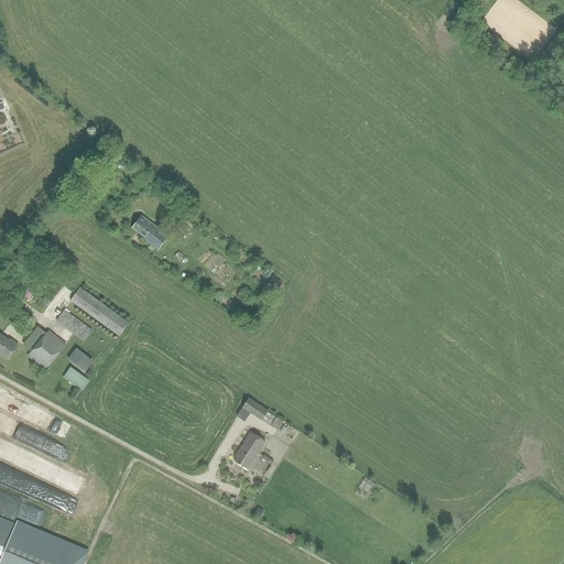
[(87,184),(93,188),(100,180),(95,175),(87,184)]
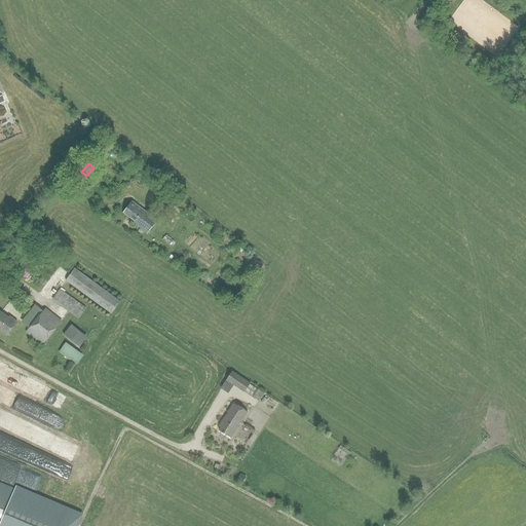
[(182,215),(188,205),(174,195),(167,204),(182,215)]
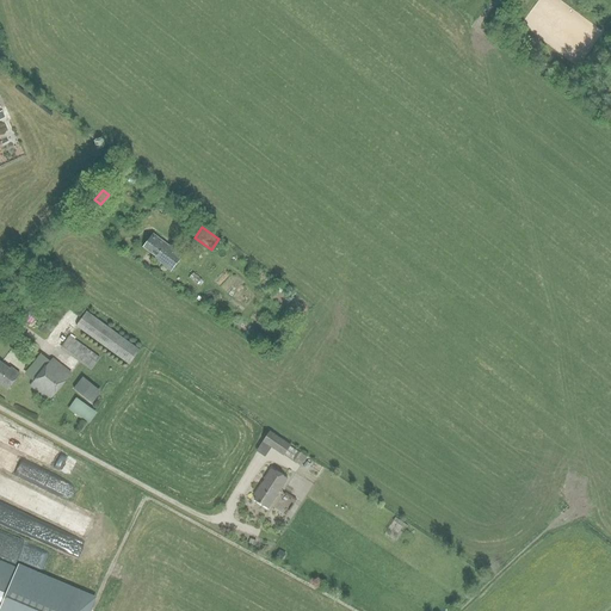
[(154,259),(160,264),(160,263),(164,265),(164,266),(171,272),(183,257),(154,234),(143,247),(156,257),(154,259)]
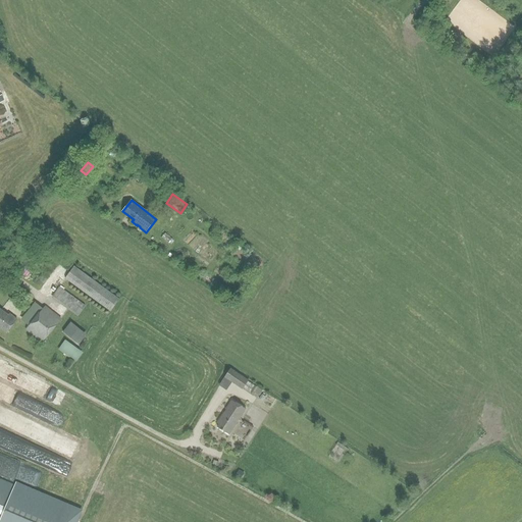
[(110,311),(118,299),(73,267),(65,278),(110,311)]
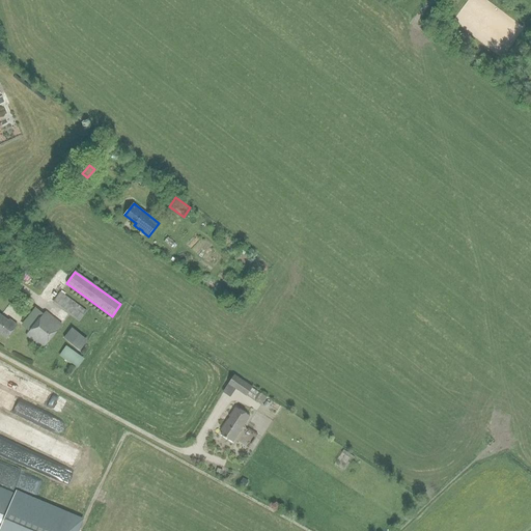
[(87,311),(60,292),(52,303),(79,322),(87,311)]
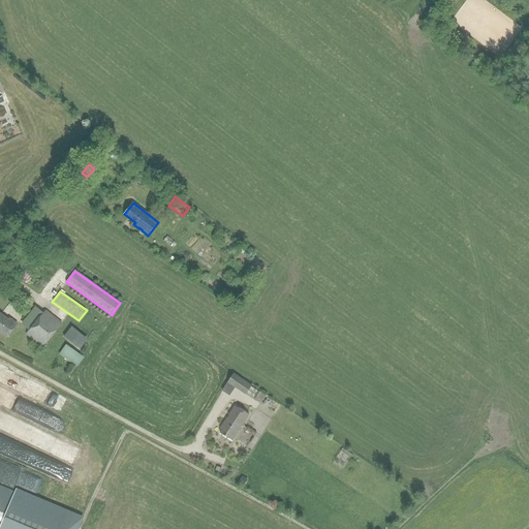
[(43,313),(35,307),(22,323),(30,331),(27,334),(42,347),(61,324),(45,311),(43,313)]
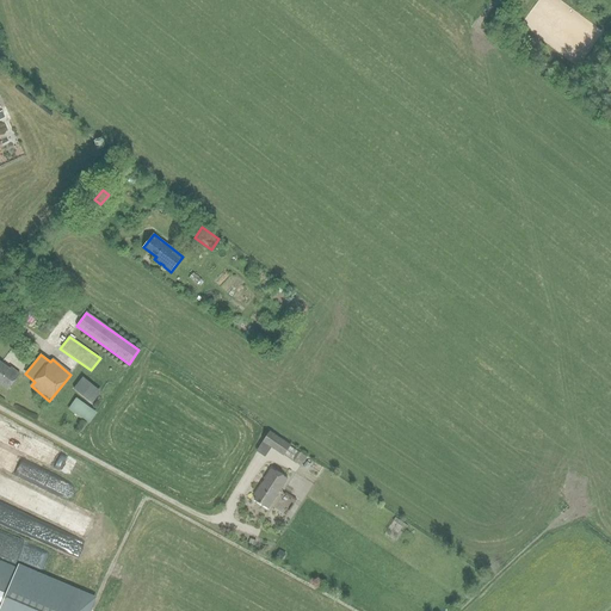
[(0,383),(7,389),(19,374),(11,368),(10,370),(0,362),(0,383)]
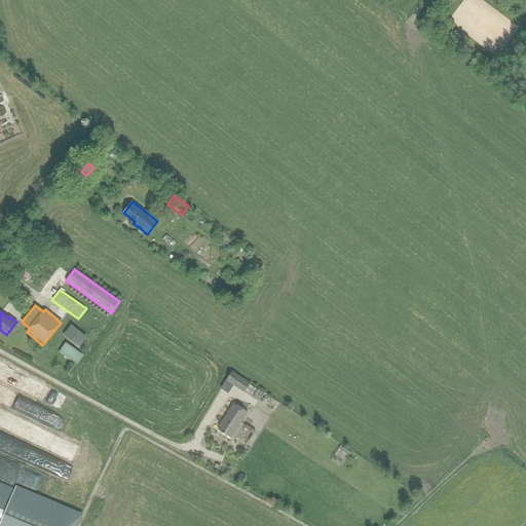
[(79,347),(87,338),(71,326),(64,335),(79,347)]
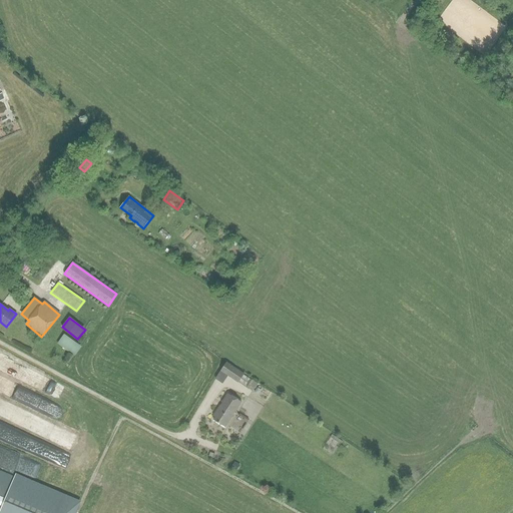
[(81,347),(64,335),(57,344),(75,356),(81,347)]
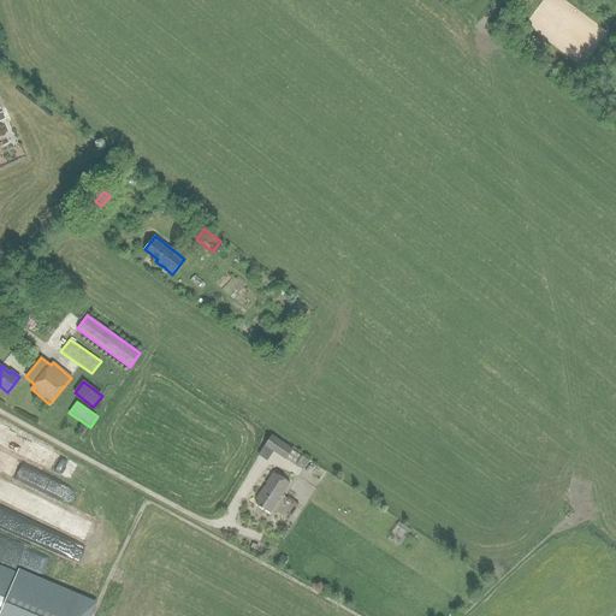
[(268,460),(273,451),(286,460),(294,449),(272,434),(265,445),(266,446),(260,455),(268,460)]
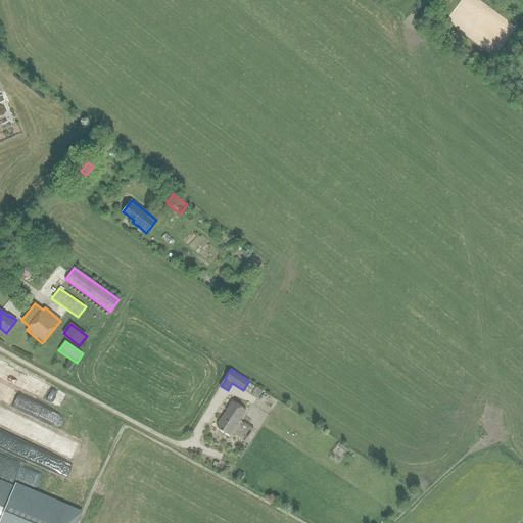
[(34,400),(28,414),(57,426),(63,413),(34,400)]
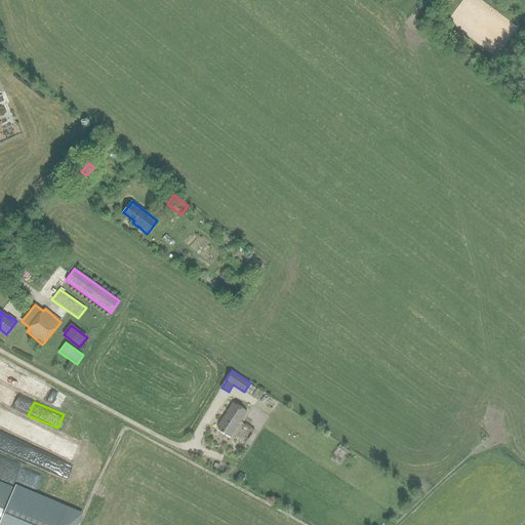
[(231,438),(247,411),(234,403),(218,426),(219,427),(218,430),(231,438)]
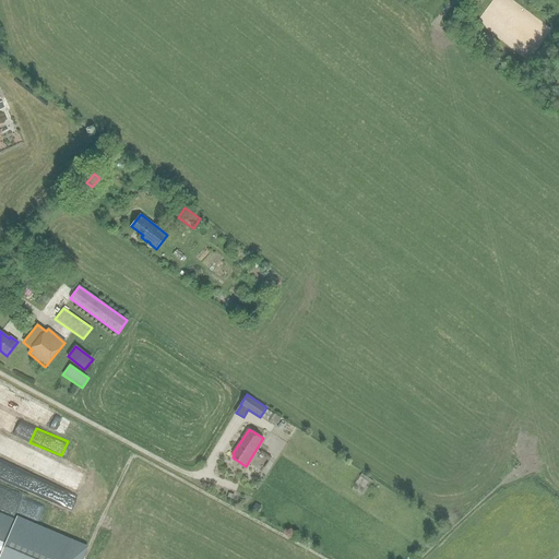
[(47,460),(42,472),(81,489),(86,476),(47,460)]
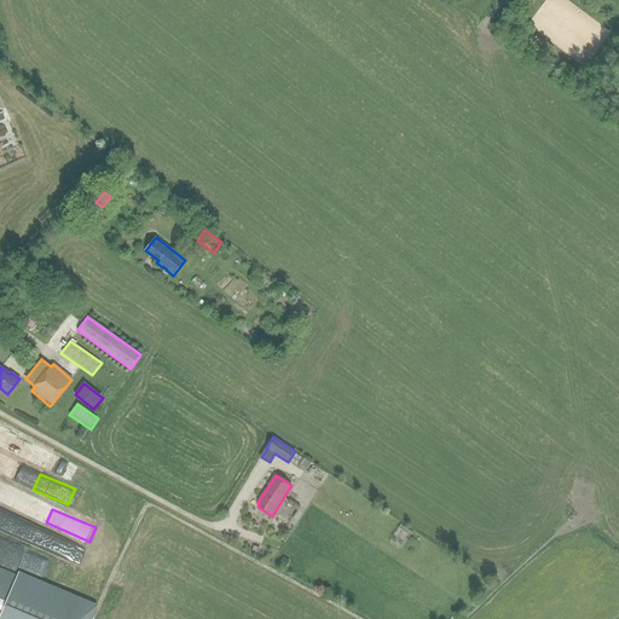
[(0,618),(88,618),(94,607),(0,568),(0,618)]
